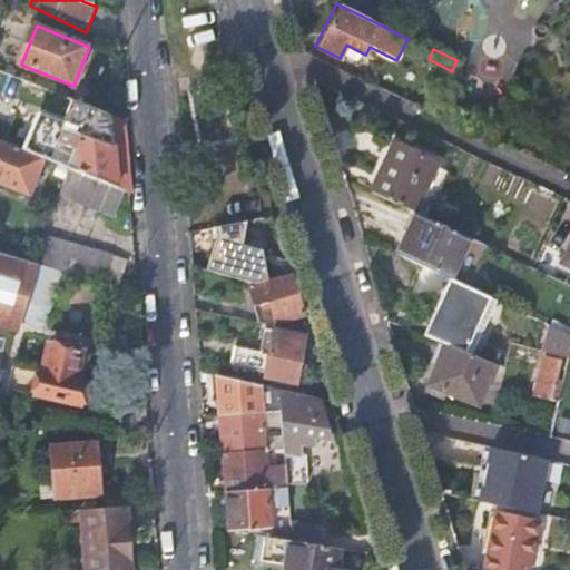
[(226,87),(193,94),(202,146),(235,139),(226,87)]
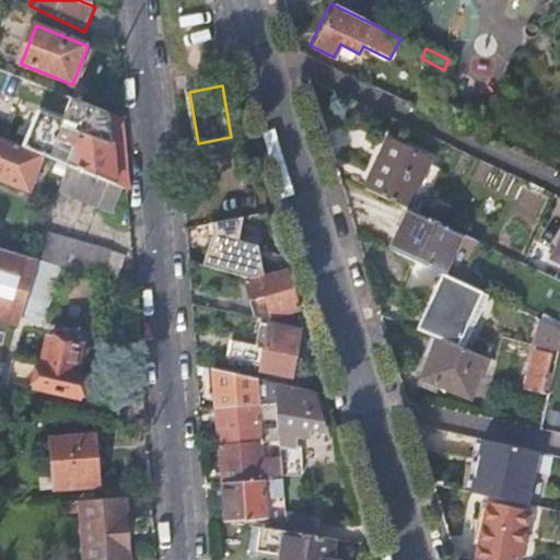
[(125,187),(131,189),(126,119),(72,98),(65,119),(42,111),(26,148),(46,155),(72,166),(125,187)]
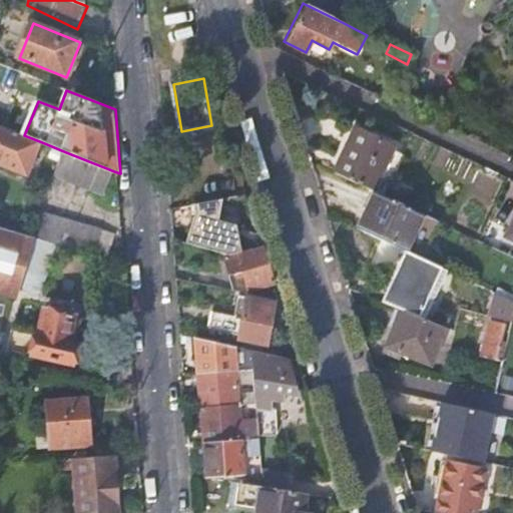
[(24,135),(0,125),(0,163),(28,175),(42,142),(24,135)]
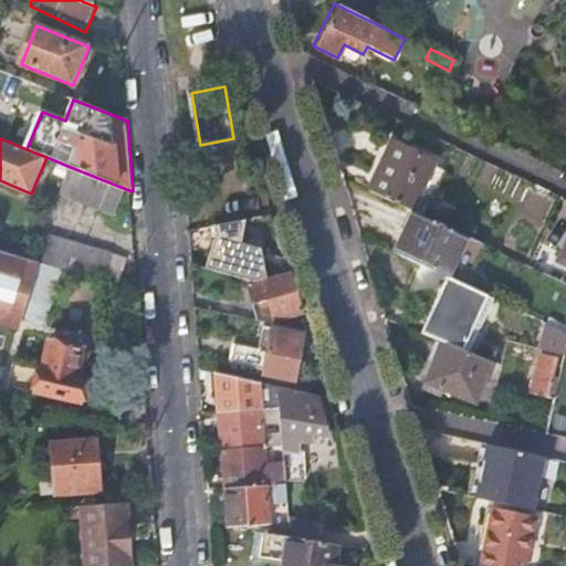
[(394,140),(369,190),(412,211),(420,196),(435,165),(437,160),(394,140)]
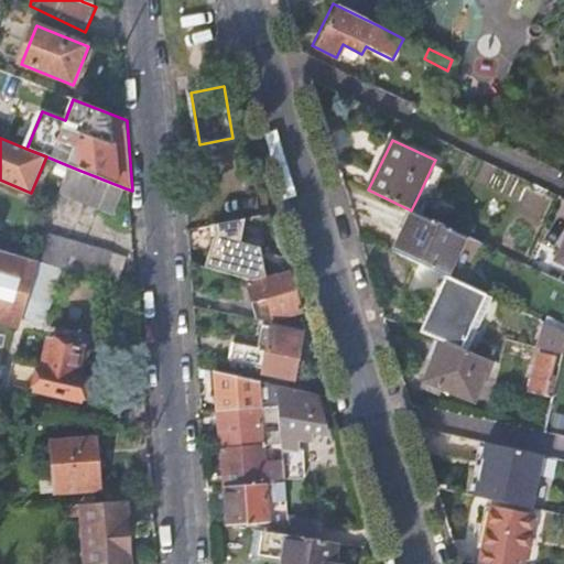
[(445,171),(433,164),(419,195),(425,198),(434,196),(445,171)]
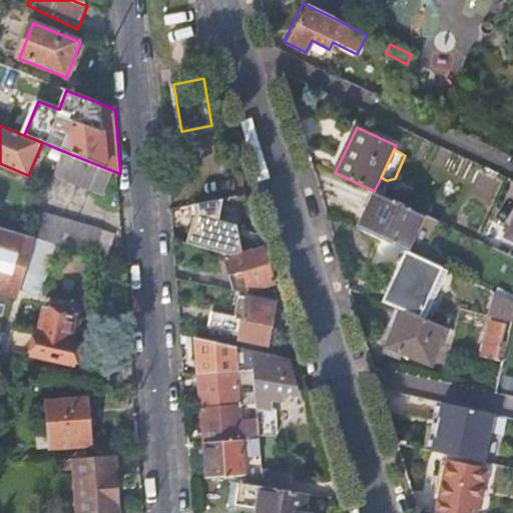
[(104,196),(114,171),(66,152),(56,177),(104,196)]
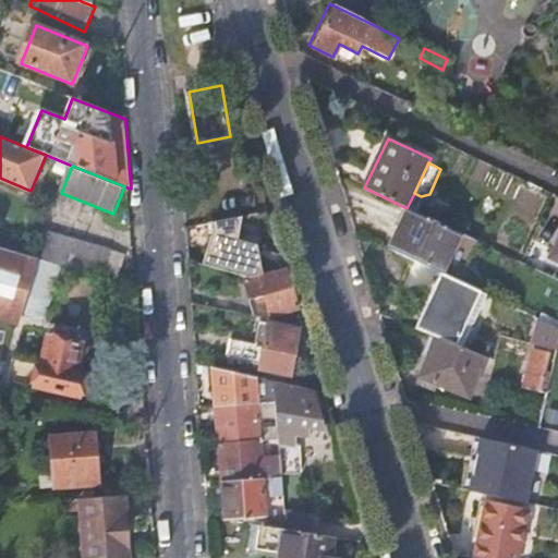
[(410,209),(414,211),(421,196),(414,193),(407,208),(410,209)]
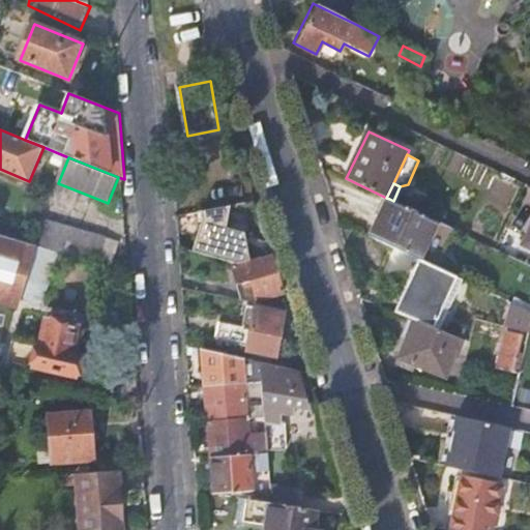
[(420,260),(439,223),(393,201),(389,199),(371,237),(390,245),(420,260)]
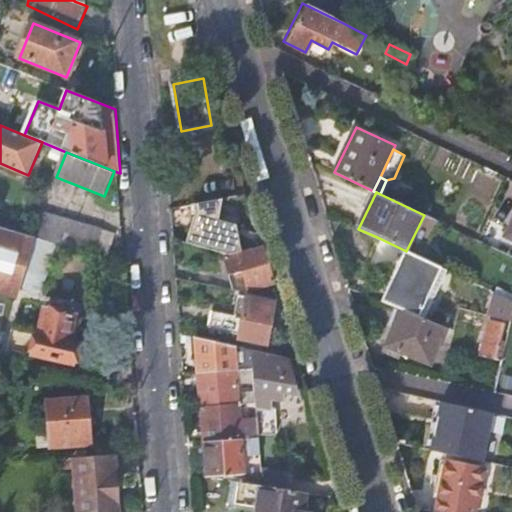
[(196,213),(187,243),(229,254),(242,250),(239,234),(217,229),(223,199),(194,205),(196,213)]
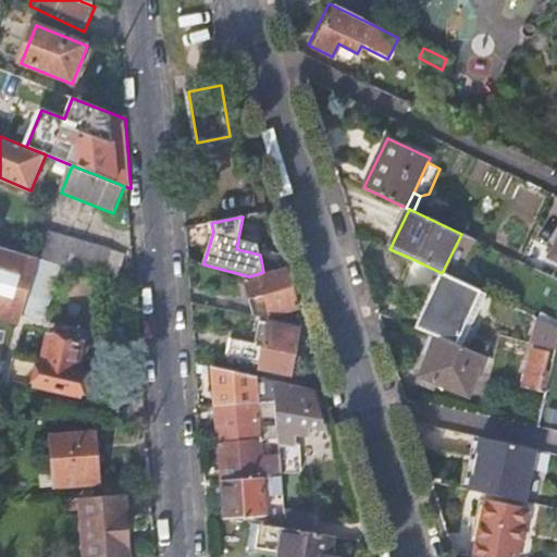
[(59,264),(119,282),(126,255),(45,231),(37,258),(59,264)]
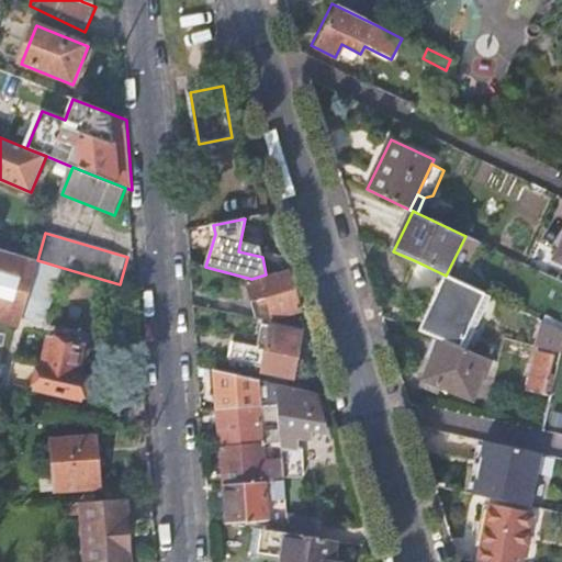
[(561,266),(561,237),(551,261),(561,266)]
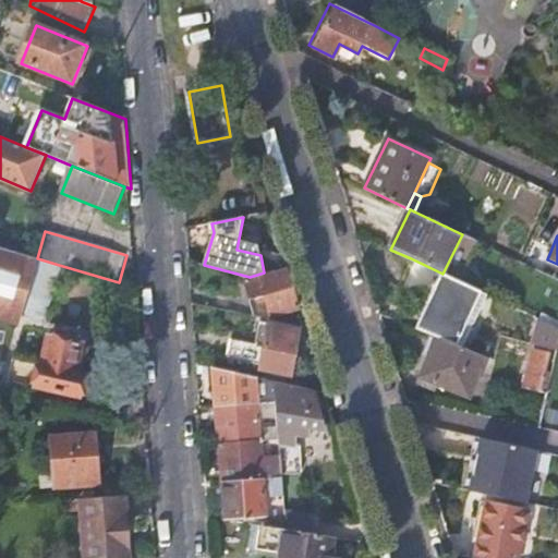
[(258,244),(239,239),(237,250),(261,255),(258,244)]
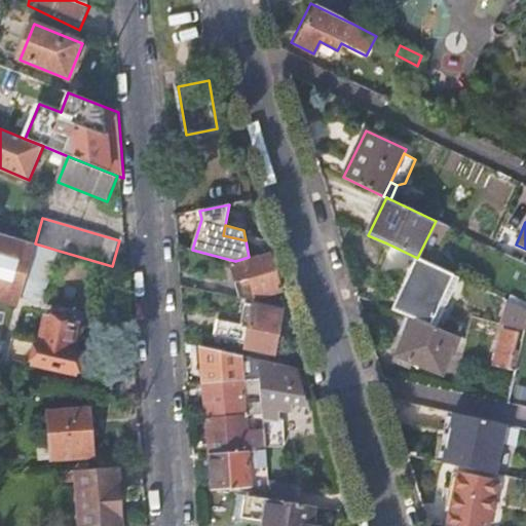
[(35,243),(0,233),(0,300),(17,305),(20,297),(42,304),(55,250),(35,243)]
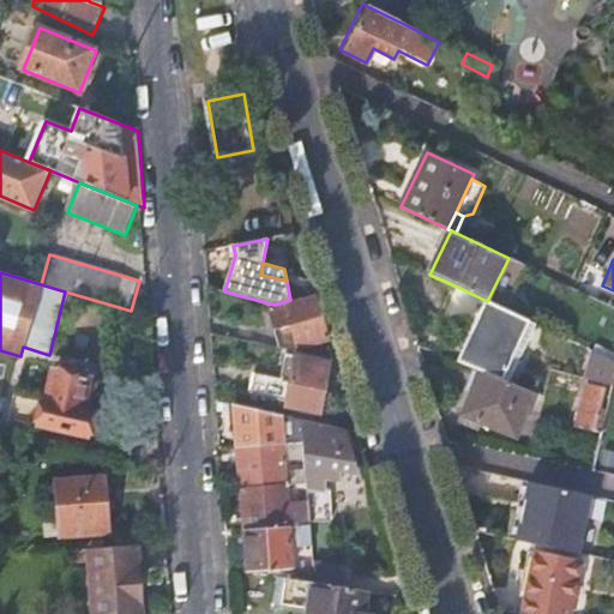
[(531,323),(487,301),(452,284),(437,317),(470,332),(457,362),(480,372),(504,381),(531,323)]
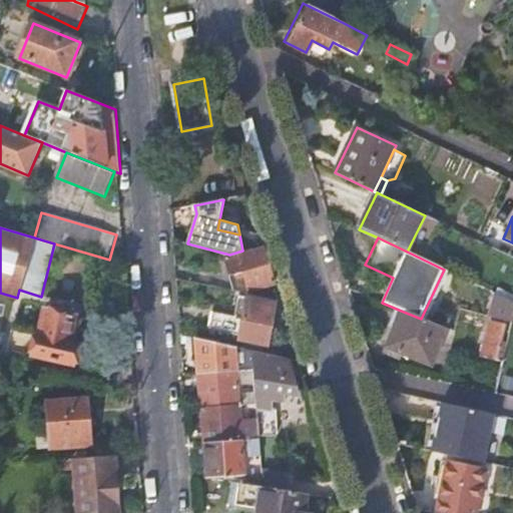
[(250,290),(274,283),(263,245),(242,250),(229,254),(224,257),(233,291),(251,294),(250,290)]
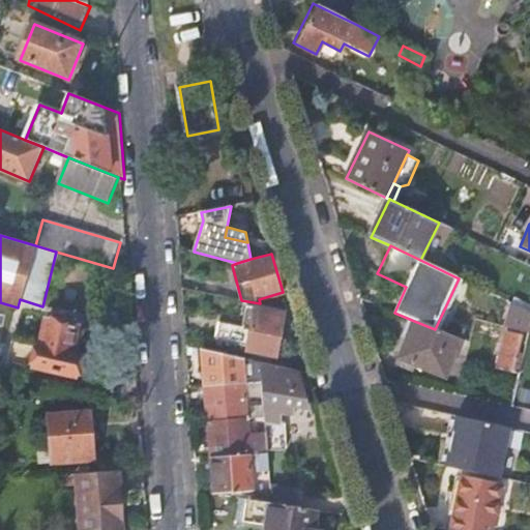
[(529,332),(529,328),(529,326),(529,312),(514,304),(508,328),(529,332)]
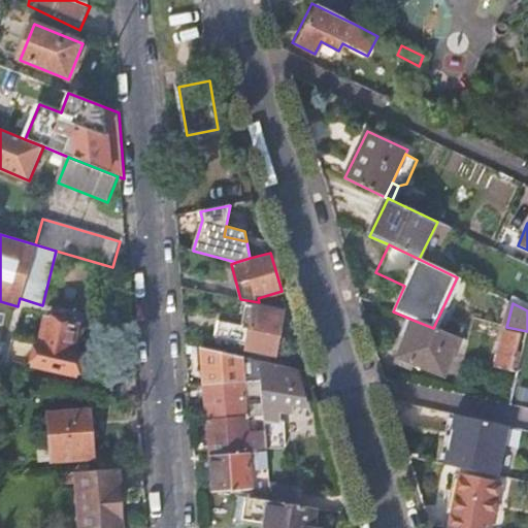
[(219,321),(215,338),(246,345),(274,354),(283,314),(248,306),(242,327),(219,321)]
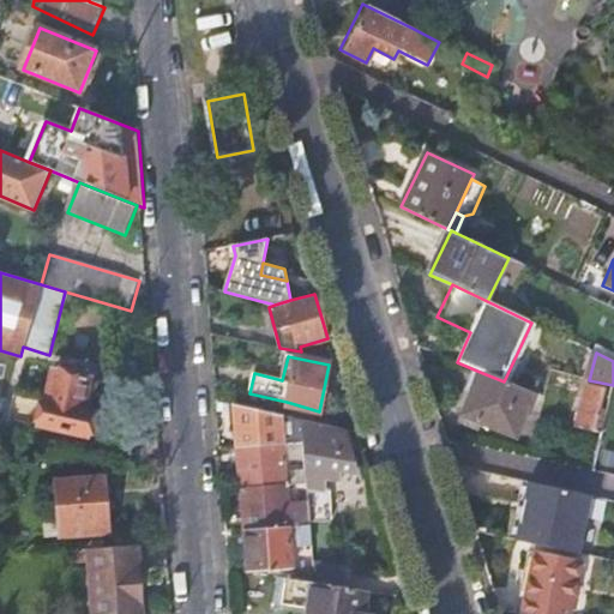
[(89,380),(55,372),(48,401),(16,395),(10,417),(86,437),(96,426),(92,411),(82,409),(89,380)]
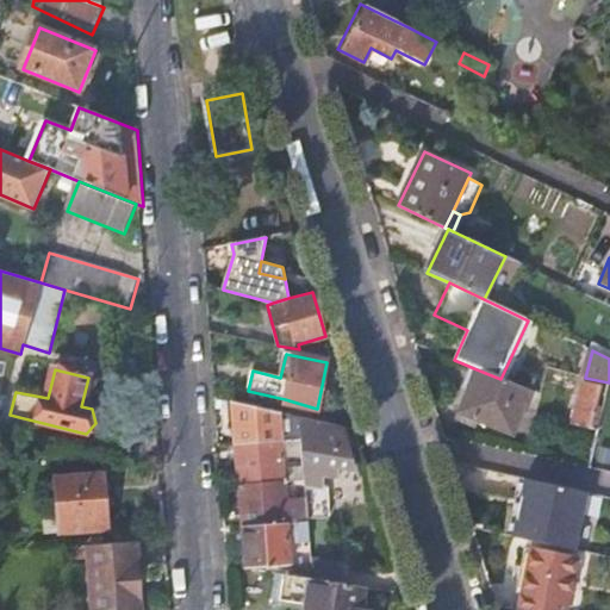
[(500,379),(477,369),(459,412),(459,421),(475,427),(478,421),(512,435),(531,391),(500,379)]
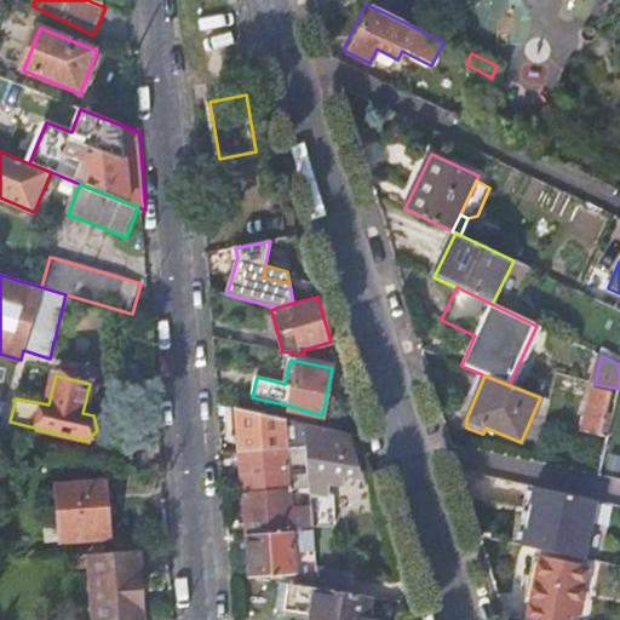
[(584,430),(608,436),(618,394),(593,389),(584,430)]
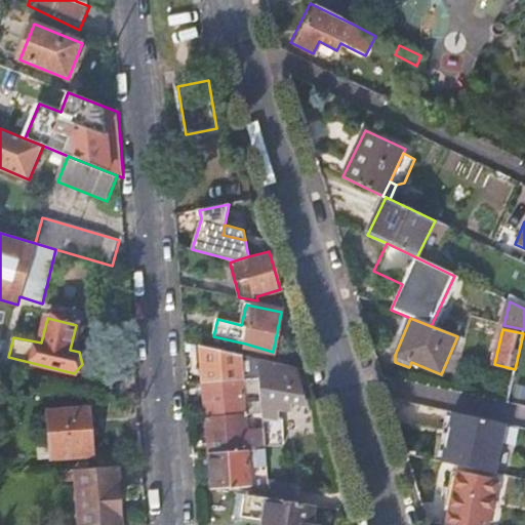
[(240,356),(201,347),(203,384),(247,379),(246,374),(241,375),(240,356)]
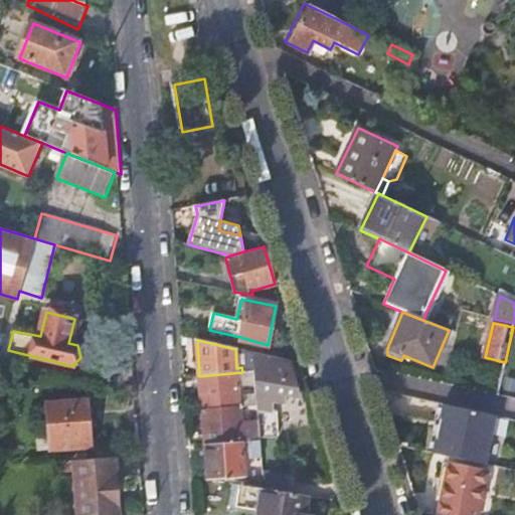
[(298,396),(288,360),(252,352),(259,420),(260,438),(277,439),(275,400),(286,401),(287,395),(298,396)]
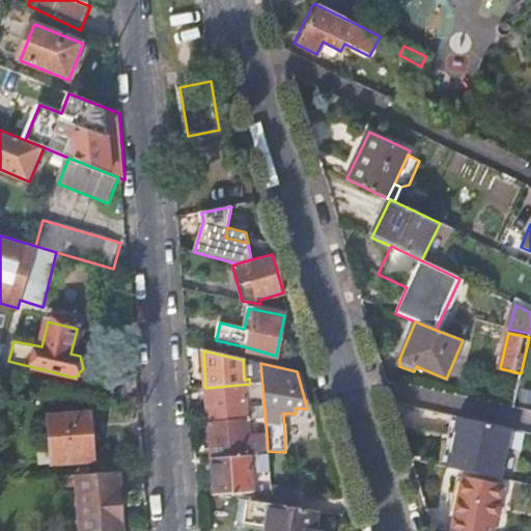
[(250,384),(205,388),(208,423),(247,419),(245,390),(250,389),(250,384)]
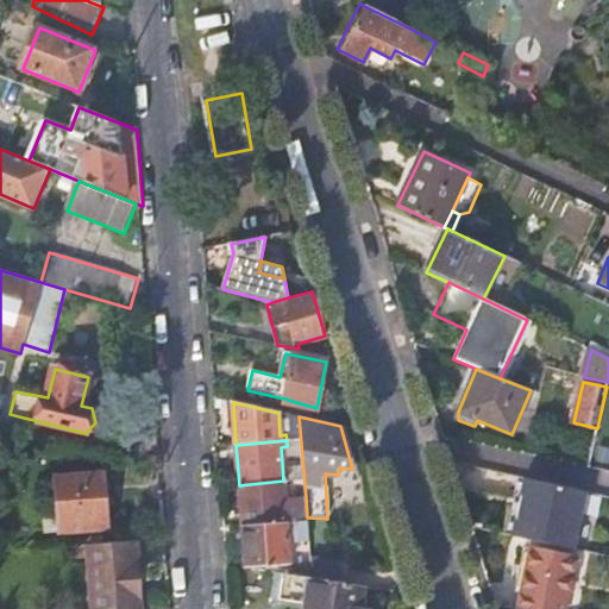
[(608,447),(600,445),(596,460),(607,463),(608,452),(608,447)]
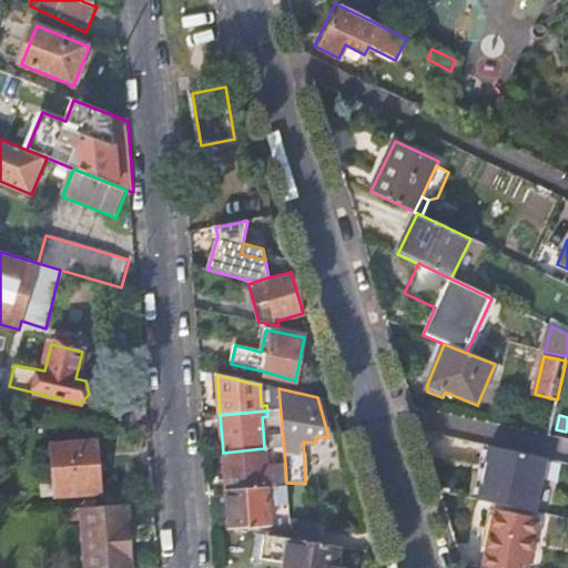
[(97,443),(53,446),(57,497),(101,494),(97,443)]
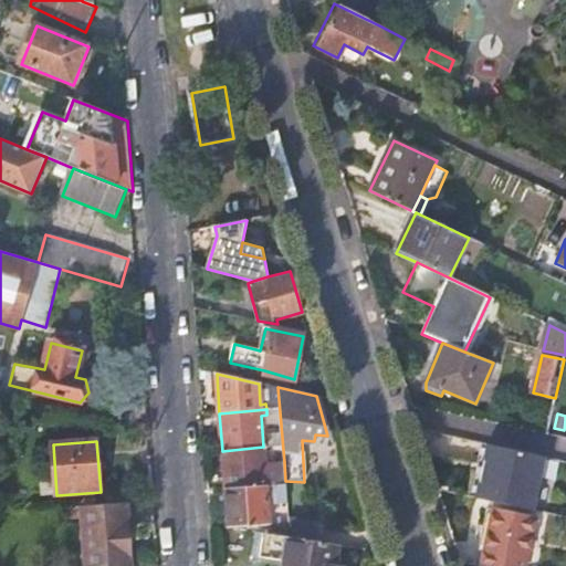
[(545,457),(488,443),(475,499),(533,511),(545,457)]
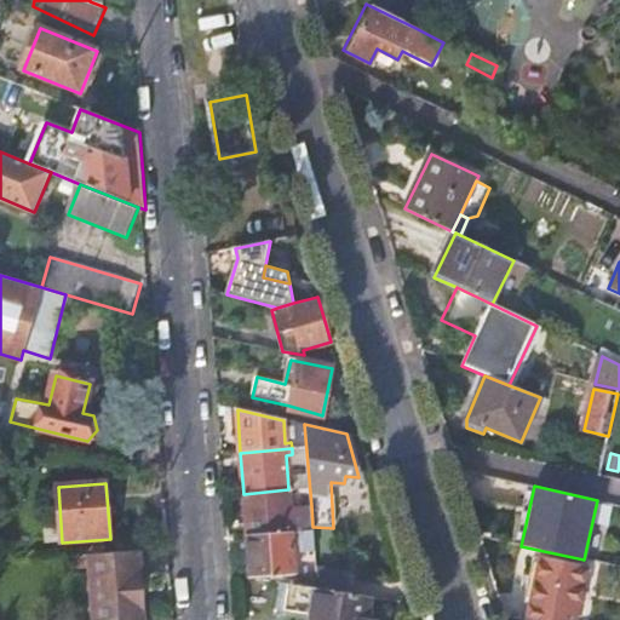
[(298,532),(313,529),(313,527),(311,506),(291,509),(288,489),(244,494),(246,535),(298,532)]
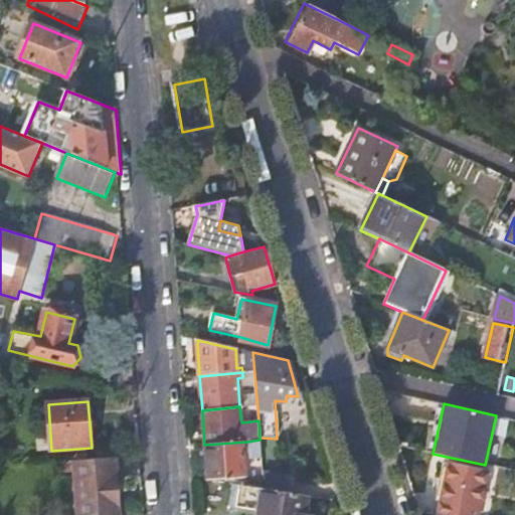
[(260,440),(247,442),(204,445),(207,480),(245,477),(243,457),(262,456),(260,440)]
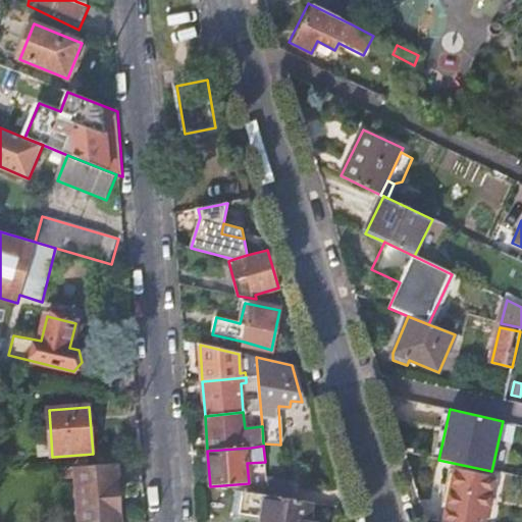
[(119,521),(115,464),(76,467),(79,521),(119,521)]
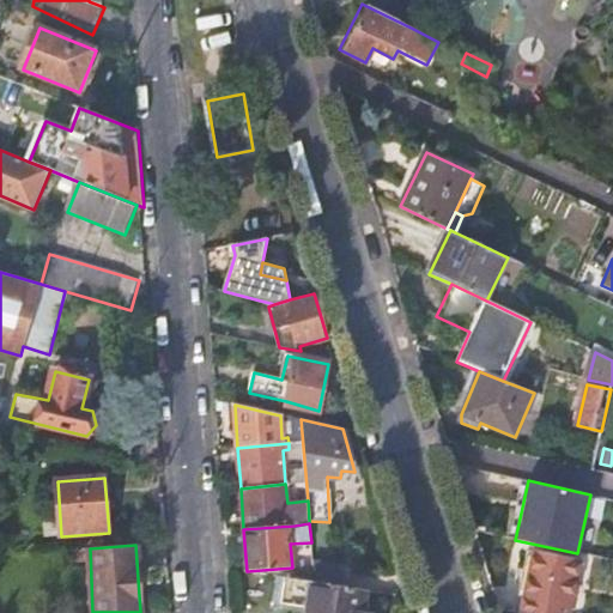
[(534,553),(522,612),(569,612),(580,560),(534,553)]
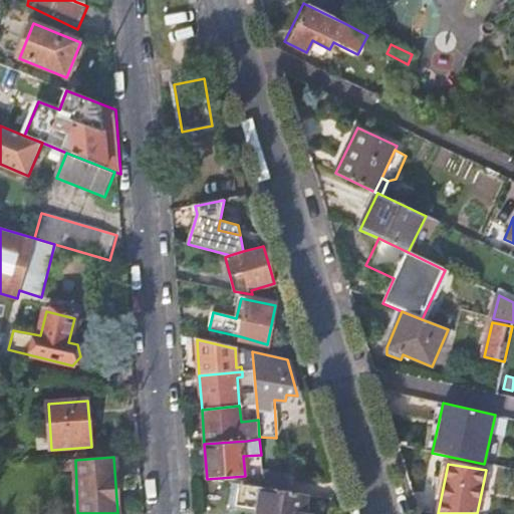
[(264,471),(264,488),(282,490),(286,473),(264,471)]
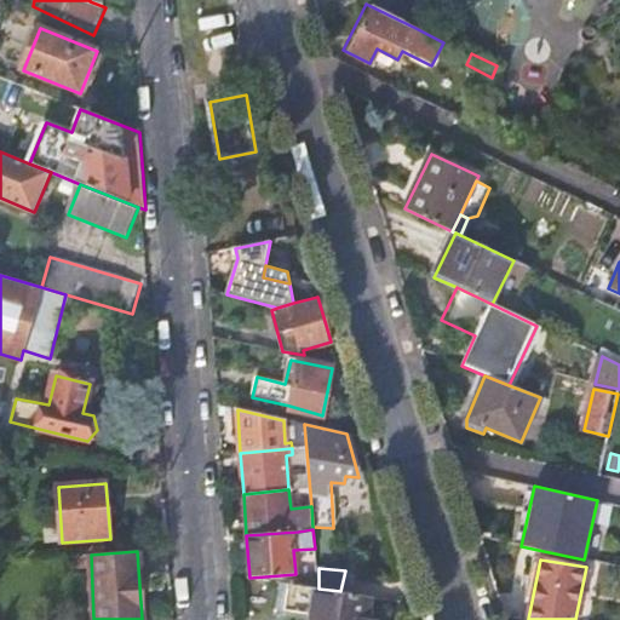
[(366,619),(371,596),(340,591),(319,589),(287,584),(282,612),(309,615),(306,619),(366,619)]
